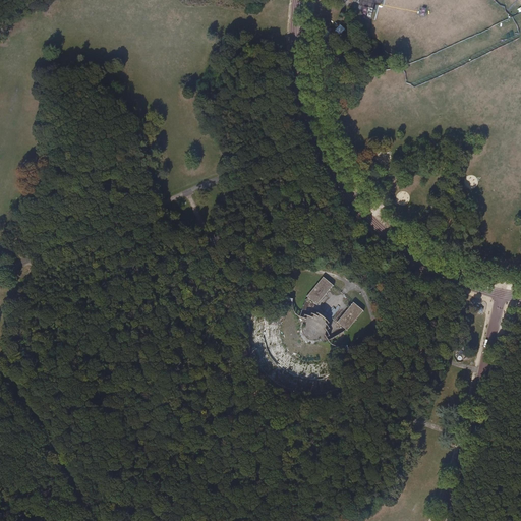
[(335,324),(314,307),(333,286),(322,276),(303,297),(304,298),(303,300),(295,323),(298,325),(297,329),(297,332),(298,336),(300,339),(301,341),(303,342),(304,343),(307,344),(308,344),(311,345),(313,344),(316,344),(320,342),(324,345),(344,333),(345,332),(346,333),(363,311),(352,302),(335,324)]
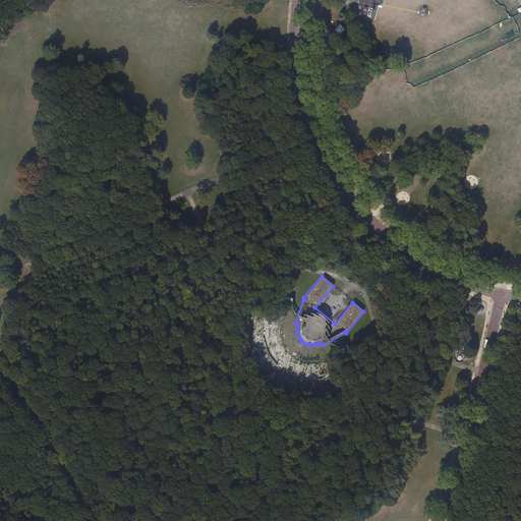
[(438,280),(432,293),(437,295),(443,282),(438,280)]
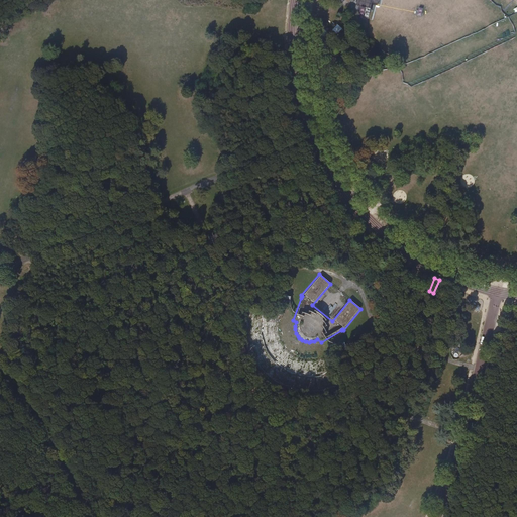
[(325,301),(321,306),(329,315),(334,310),(325,301)]
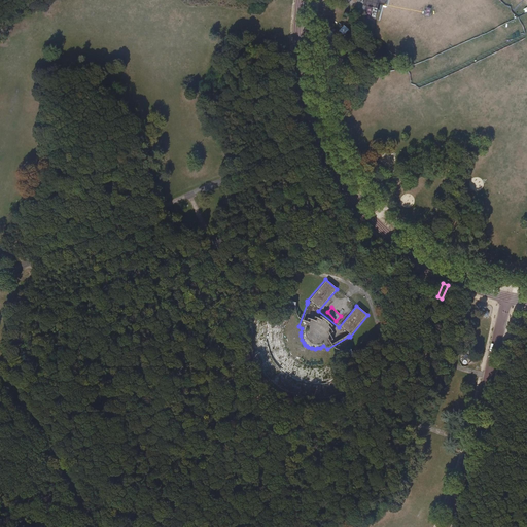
[(347,391),(335,362),(321,366),(311,367),(303,365),(295,361),(287,353),(283,344),(282,331),(284,319),(255,309),(252,318),(250,326),(249,337),(251,348),(254,360),(259,370),(266,378),(274,386),(285,392),(299,397),(308,399),(317,399),(326,398),(338,395),(347,391)]
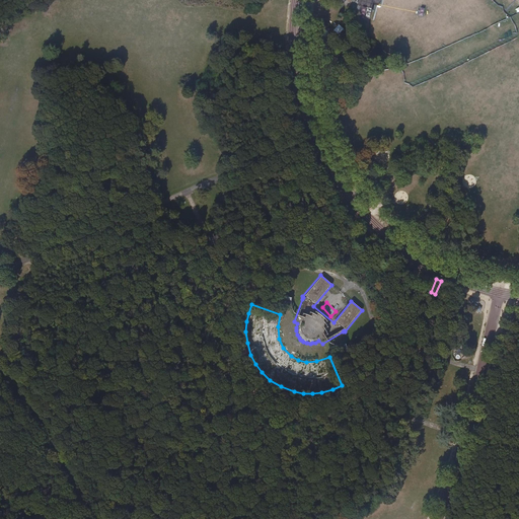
[(510,317),(509,322),(512,325),(513,329),(518,327),(518,322),(518,323),(518,319),(514,316),(510,317)]
